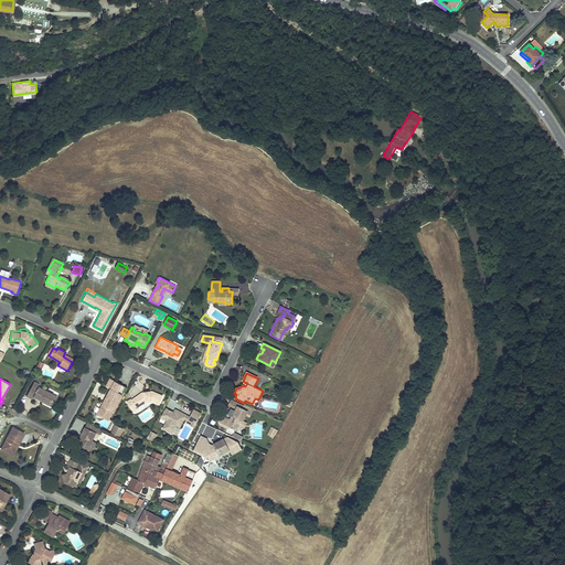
[(110,388),(97,413),(108,418),(126,387),(110,379),(106,385),(110,388)]
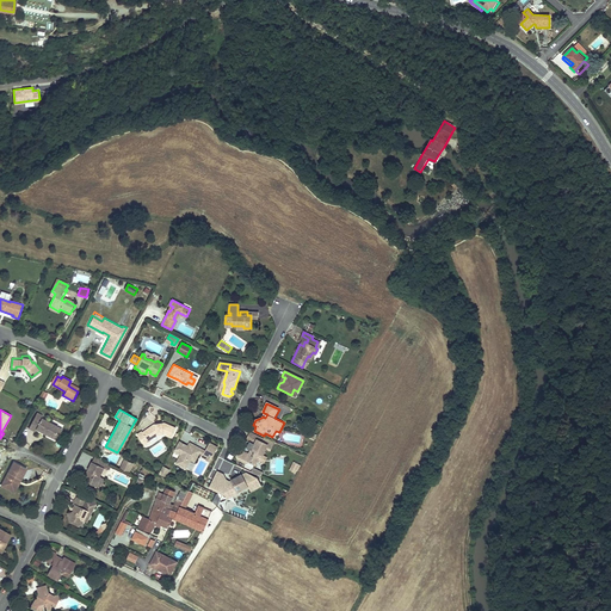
[(42,415),(37,413),(29,427),(35,431),(36,429),(55,439),(61,429),(41,418),(42,415)]
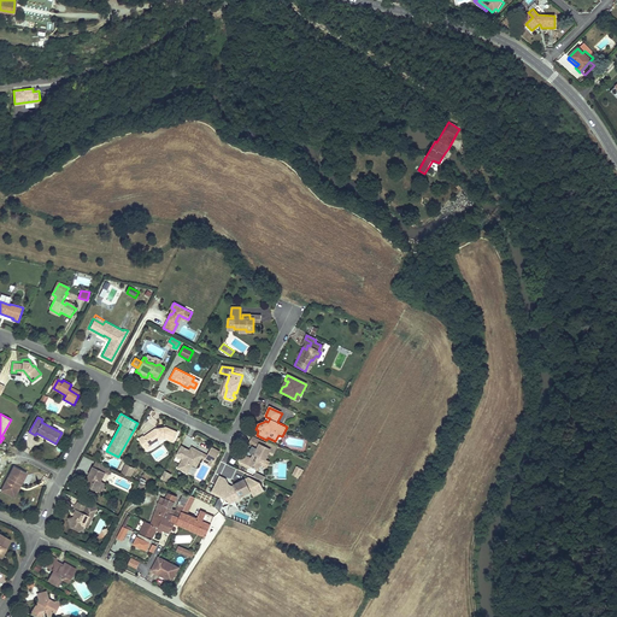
[(150,446),(158,440),(164,439),(172,442),(177,433),(165,428),(154,429),(144,438),(142,436),(137,440),(145,450),(150,447),(150,446)]
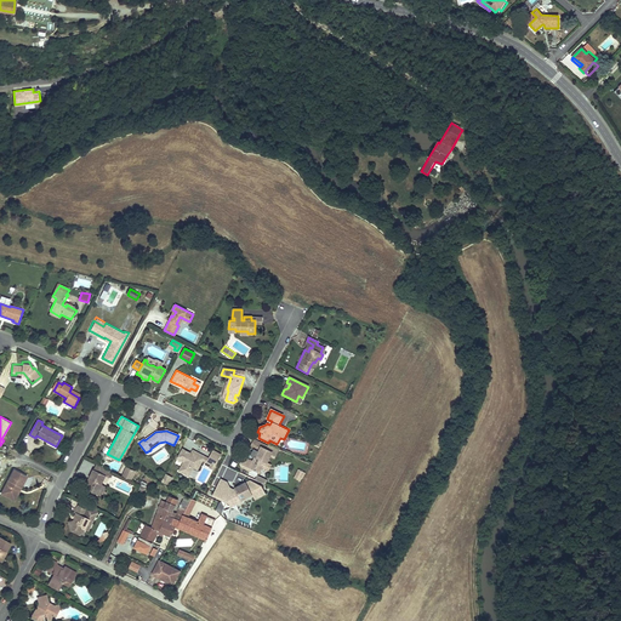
[(262,467),(261,466),(262,461),(265,462),(266,463),(269,456),(274,459),(278,450),(268,444),(267,446),(254,439),(250,448),(258,451),(254,462),(251,461),(251,462),(243,457),(239,465),(240,467),(249,472),(250,469),(258,474),(261,468),(262,467)]
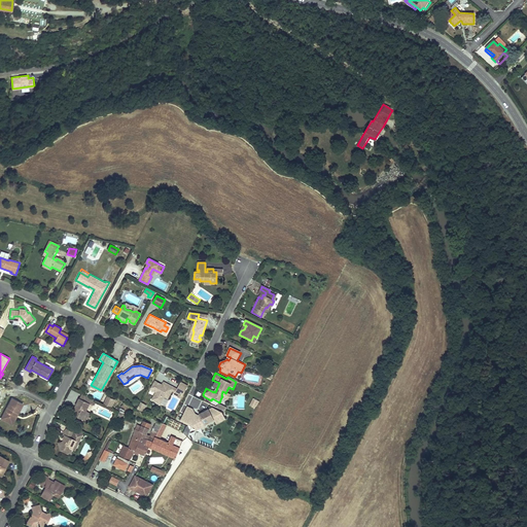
[(165,385),(156,380),(151,388),(156,391),(152,399),(159,402),(160,400),(163,402),(166,396),(167,395),(170,396),(174,389),(174,388),(166,383),(165,385)]
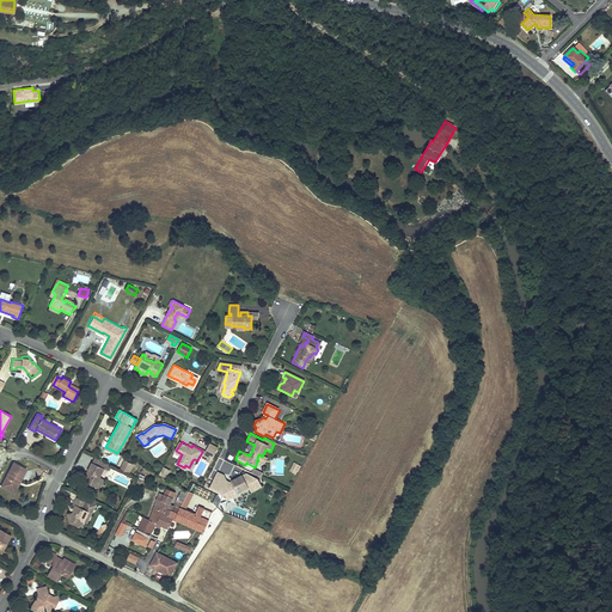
[(212,442),(206,452),(214,457),(219,447),(212,442)]
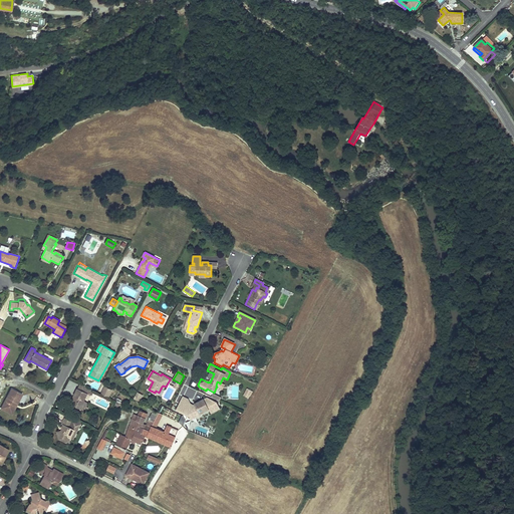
[(11,386),(2,403),(9,407),(13,400),(16,402),(22,392),(11,386)]
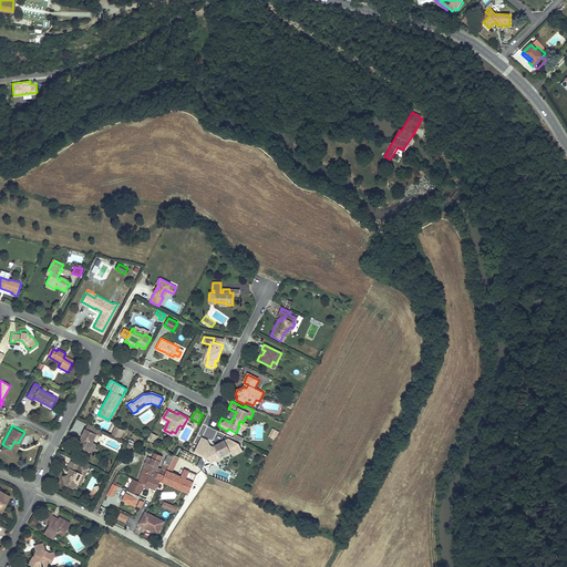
[(101,431),(89,425),(86,430),(84,429),(80,437),(82,439),(80,442),(78,447),(88,452),(92,443),(91,443),(93,440),(95,435),(99,436),(101,431)]
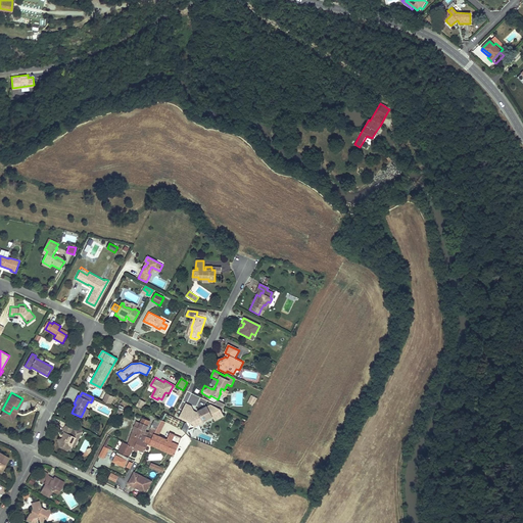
[(109,405),(113,397),(106,393),(102,401),(109,405)]
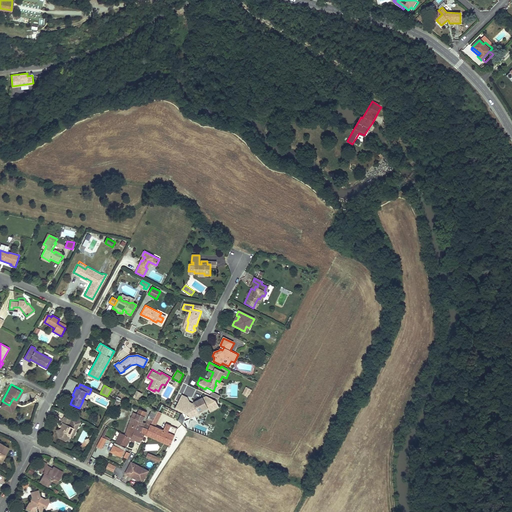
[(220,396),(212,391),(210,395),(218,399),(220,396)]
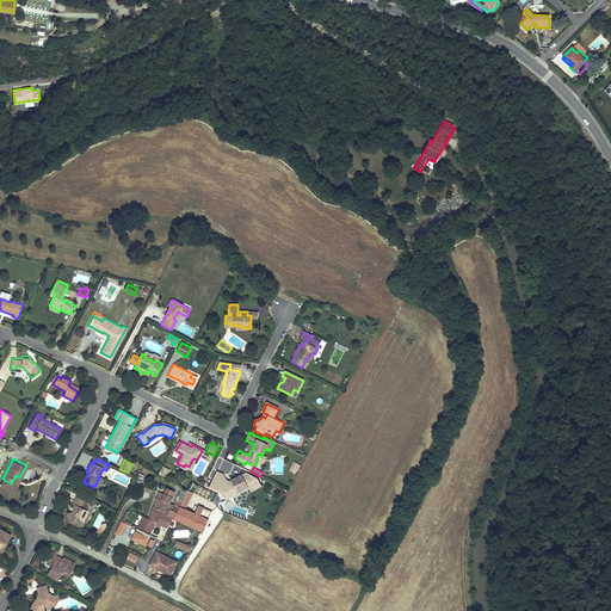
[(236,493),(248,487),(247,486),(250,485),(248,480),(245,482),(241,475),(230,481),(232,482),(232,483),(228,485),(228,483),(223,475),(217,473),(209,488),(220,493),(223,492),(226,497),(226,498),(232,494),(233,498),(238,495),(236,493)]
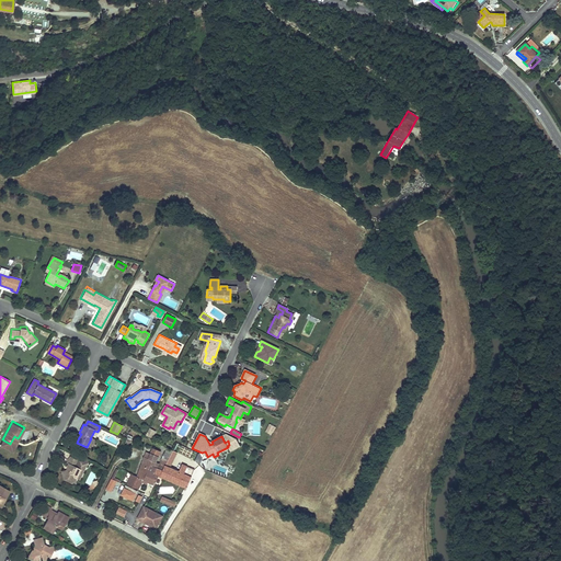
[(225,435),(221,436),(225,443),(228,441),(229,445),(227,446),(228,447),(230,451),(239,446),(235,438),(225,435)]
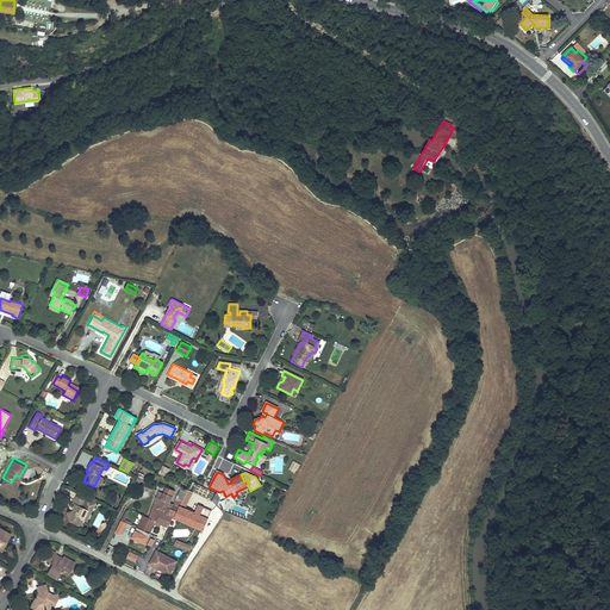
[(11,483),(2,478),(0,481),(13,489),(19,477),(16,474),(11,483)]
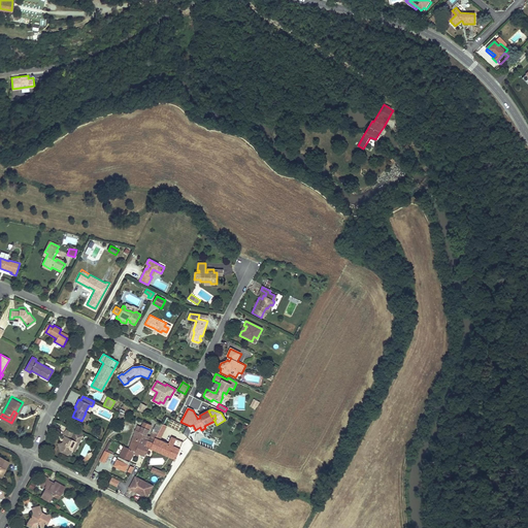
[(157,427),(153,434),(157,436),(162,427),(153,421),(152,424),(157,427)]
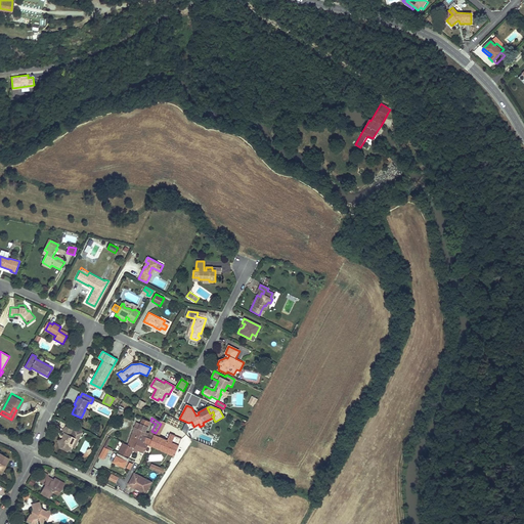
[(135,428),(131,437),(136,440),(141,442),(144,437),(150,440),(153,436),(149,435),(146,433),(150,423),(143,420),(141,425),(139,429),(135,428)]
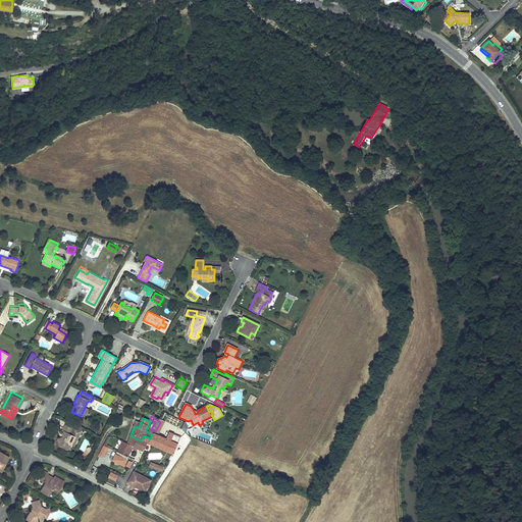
[(157,436),(164,423),(160,422),(155,431),(153,434),(157,436)]
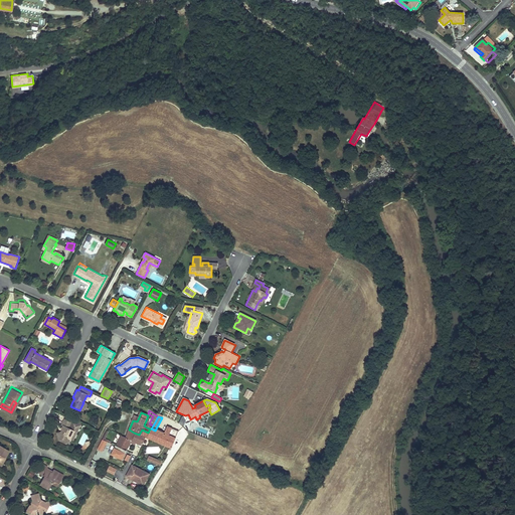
[(72,441),(81,423),(72,418),(70,422),(64,419),(60,424),(63,426),(61,430),(61,431),(60,432),(57,439),(57,440),(64,444),(67,438),(70,440),(72,441)]
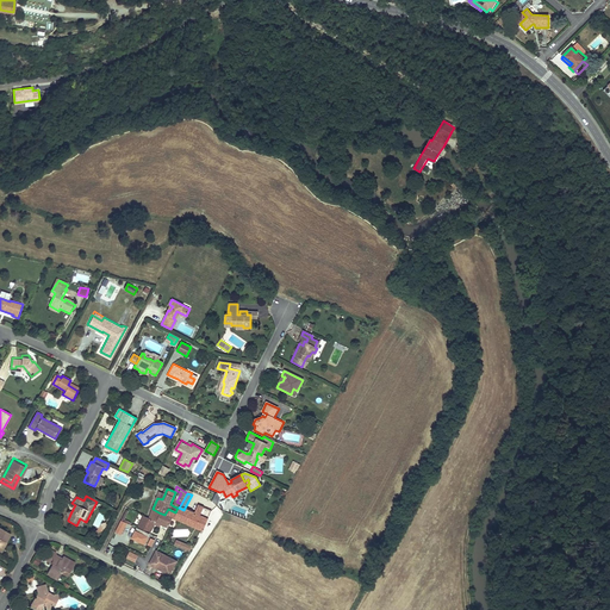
[(170,518),(201,530),(209,515),(210,511),(207,510),(198,505),(194,510),(192,514),(186,511),(184,510),(179,508),(178,508),(175,512),(168,509),(165,515),(170,518)]
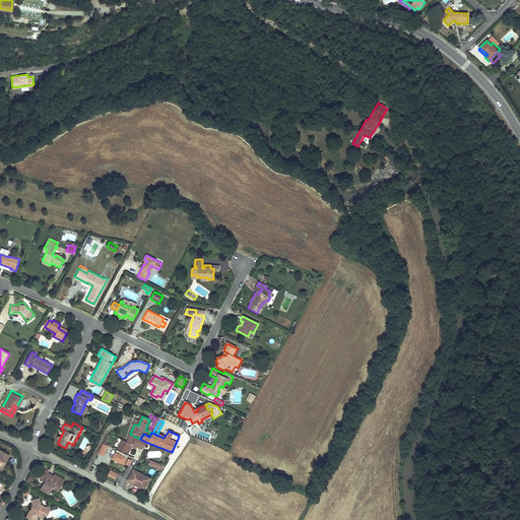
[(131,444),(135,437),(130,434),(127,440),(122,438),(122,440),(131,444)]
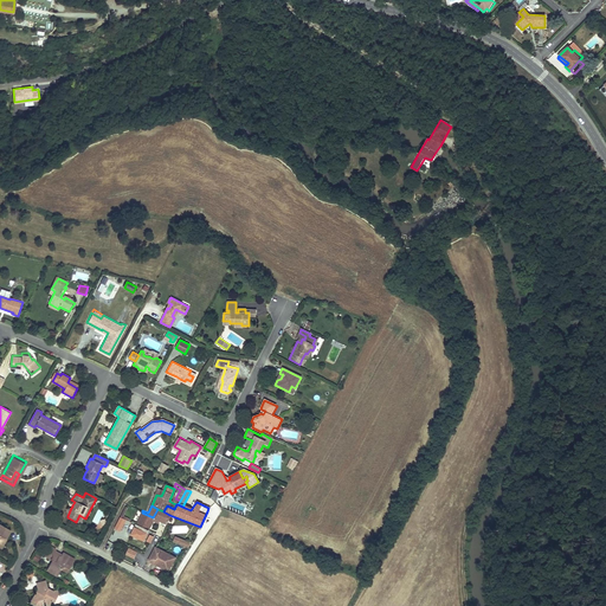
[(163,511),(158,509),(153,517),(166,523),(169,515),(163,511)]
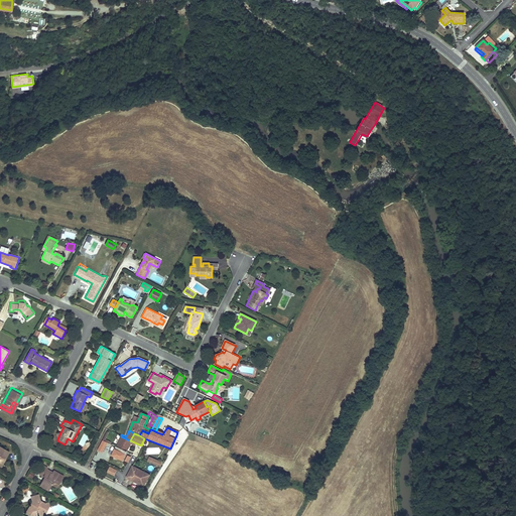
[(125,450),(130,440),(121,436),(116,445),(125,450)]
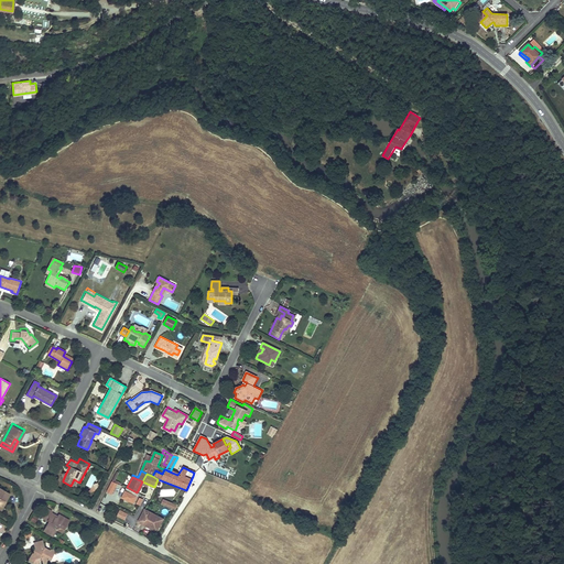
[(111,483),(107,492),(111,495),(116,485),(111,483)]
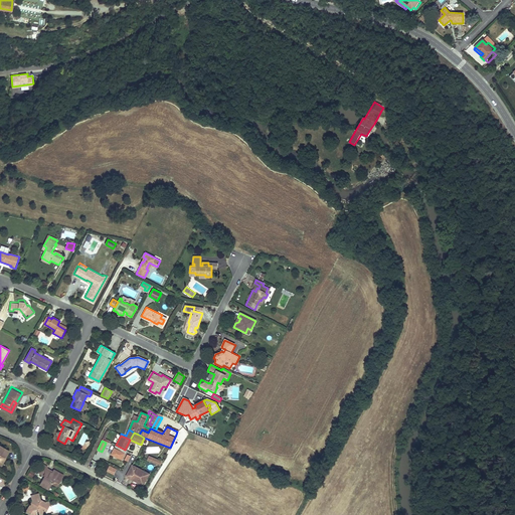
[(0,462),(4,455),(9,449),(0,443),(0,462)]
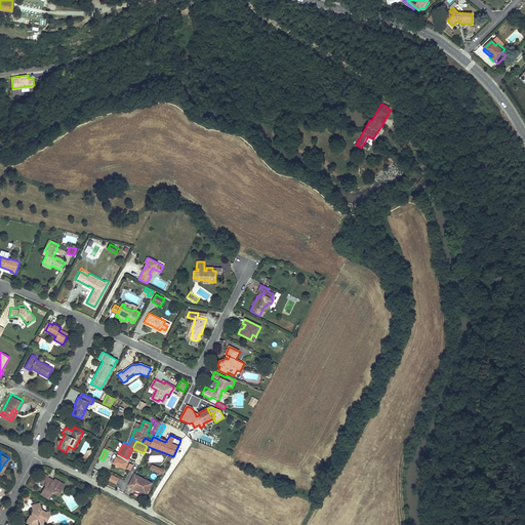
[(123,467),(127,458),(118,453),(114,462),(123,467)]
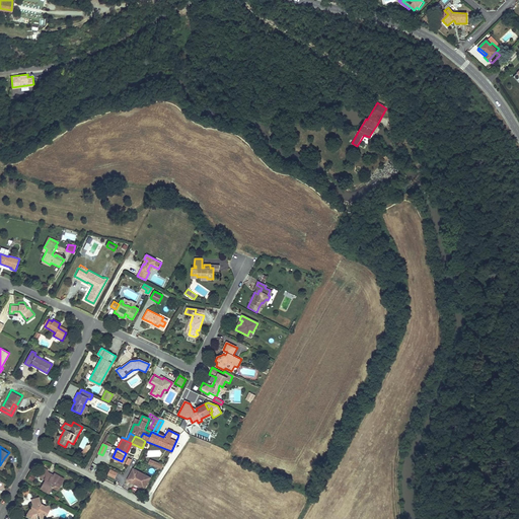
[(150,460),(148,464),(162,469),(163,465),(150,460)]
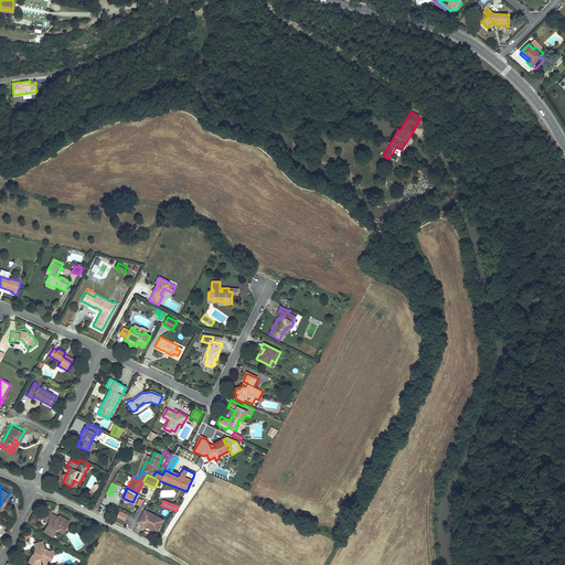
[(49,522),(44,532),(54,537),(59,530),(64,532),(67,525),(63,523),(66,516),(60,513),(57,516),(56,519),(54,518),(55,514),(52,512),(51,510),(50,510),(49,509),(48,509),(45,510),(44,511),(43,511),(43,512),(40,516),(49,522)]
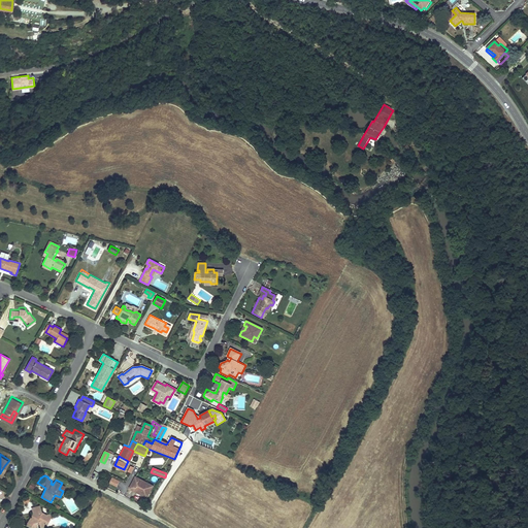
[(153,486),(135,476),(129,488),(137,493),(138,492),(146,496),(153,486)]
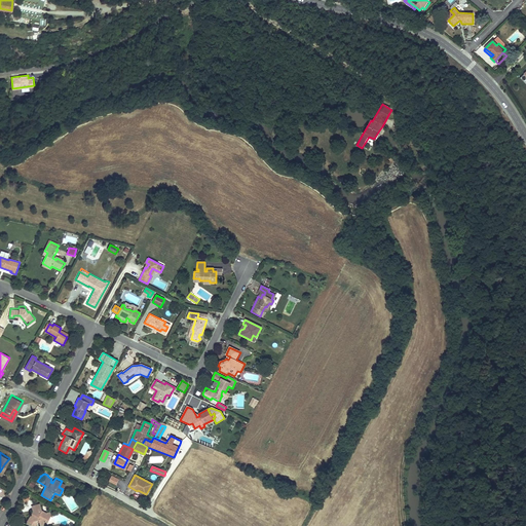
[(116,485),(119,480),(111,476),(109,482),(116,485)]
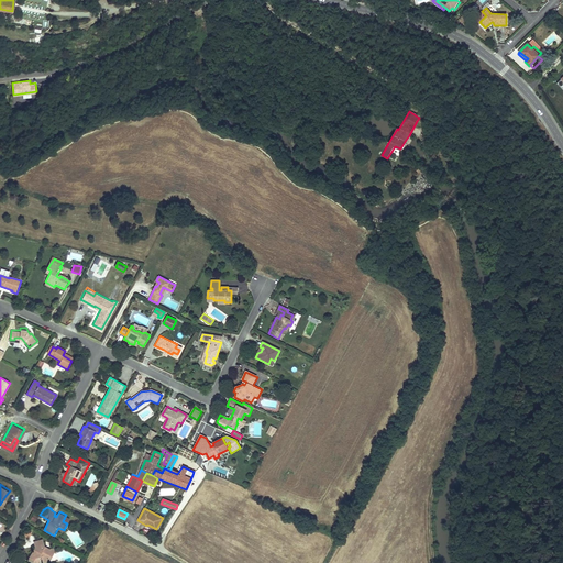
[(34,547),(28,558),(36,562),(40,559),(40,556),(41,556),(43,562),(50,561),(48,556),(51,555),(54,550),(52,544),(47,547),(44,543),(42,538),(33,541),(34,547)]
